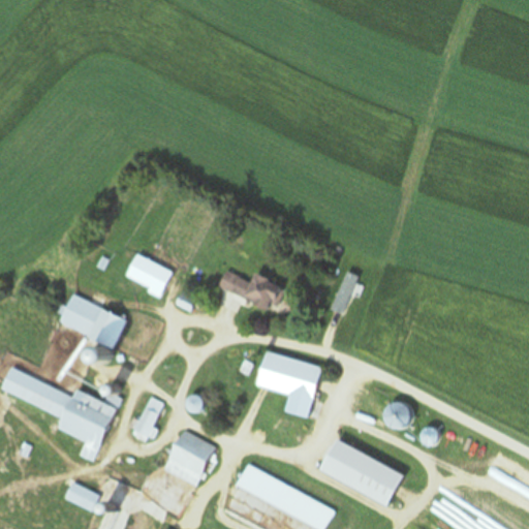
[(187,271),(153,253),(144,271),(178,288),(187,271)]
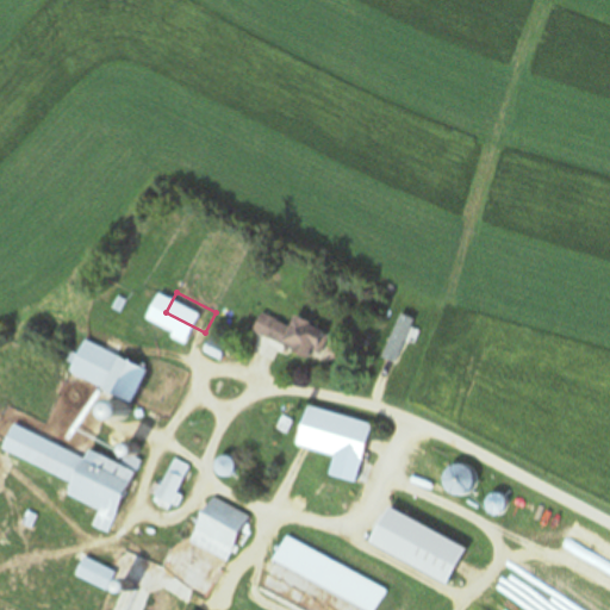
[(253,331),(310,359),(323,330),(294,317),(290,324),(262,311),(253,331)]
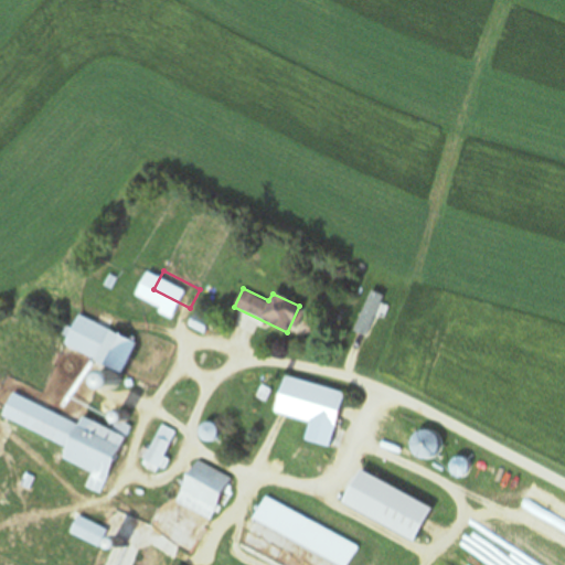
[(137,344),(78,313),(63,344),(121,374),(137,344)]
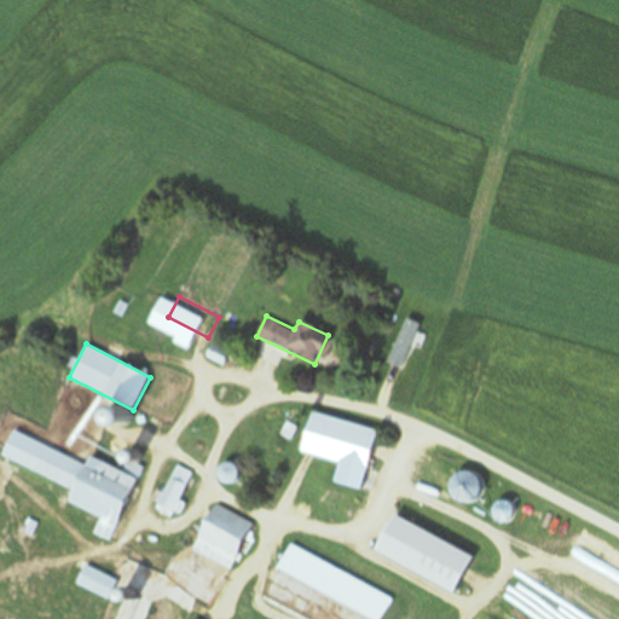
[(376,429),(310,414),(300,455),(366,470),(376,429)]
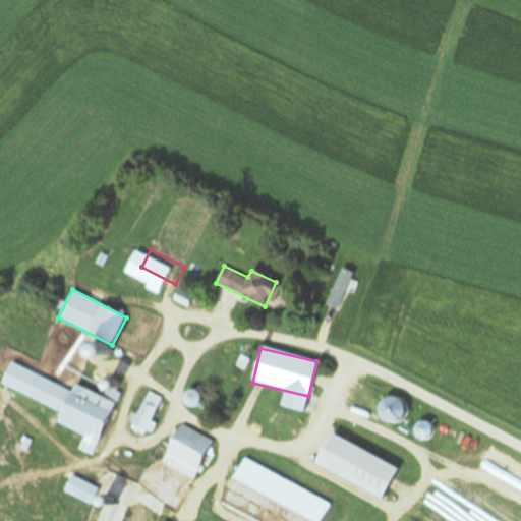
[(0,383),(0,385),(60,411),(55,422),(84,435),(77,450),(92,455),(118,395),(107,390),(103,397),(73,385),(71,390),(9,362),(0,383)]
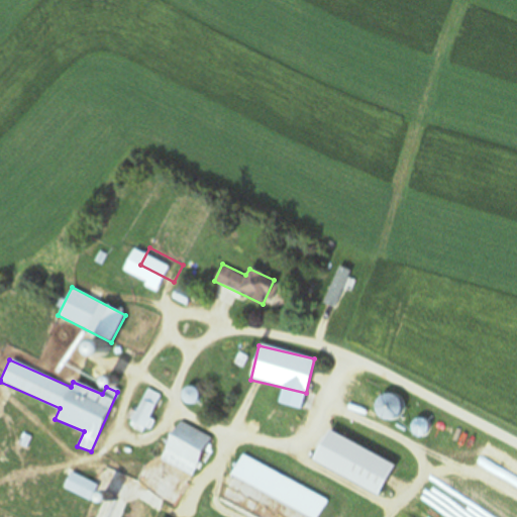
[(163,397),(147,390),(129,426),(144,433),(163,397)]
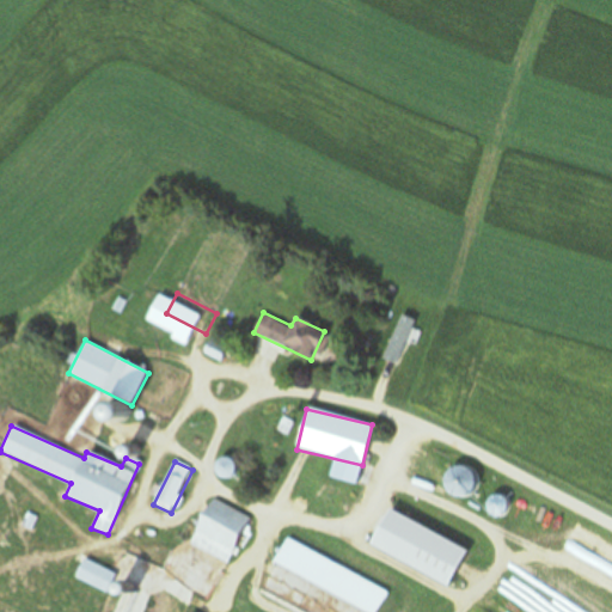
[(470,469),(445,469),(446,496),(470,495),(470,469)]
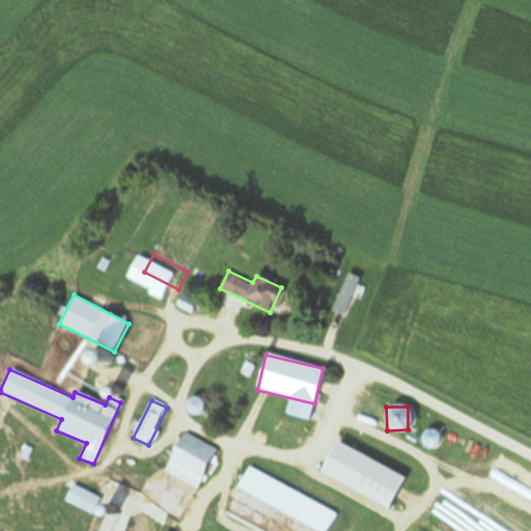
[(164,473),(197,488),(217,449),(183,432),(164,473)]
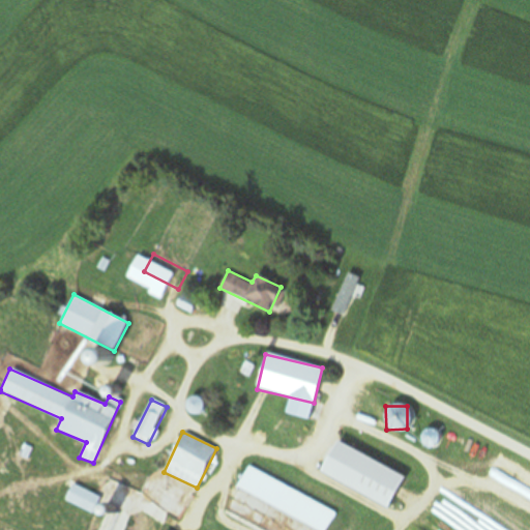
[(319,473),(387,508),(403,476),(335,442),(319,473)]
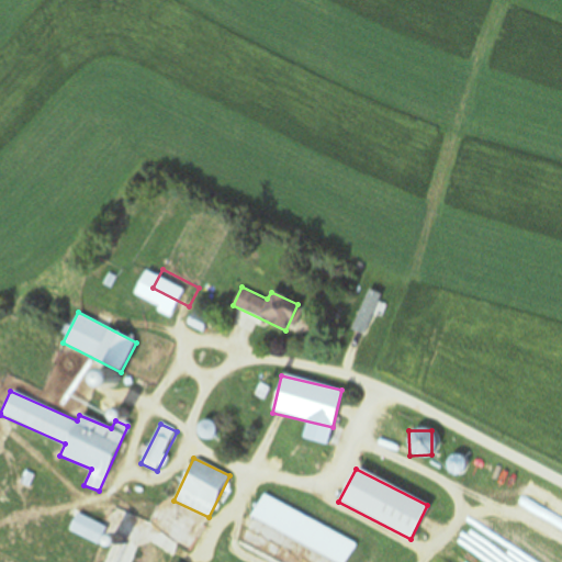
[(347,561),(357,543),(262,496),(250,519),(335,561),(347,561)]
